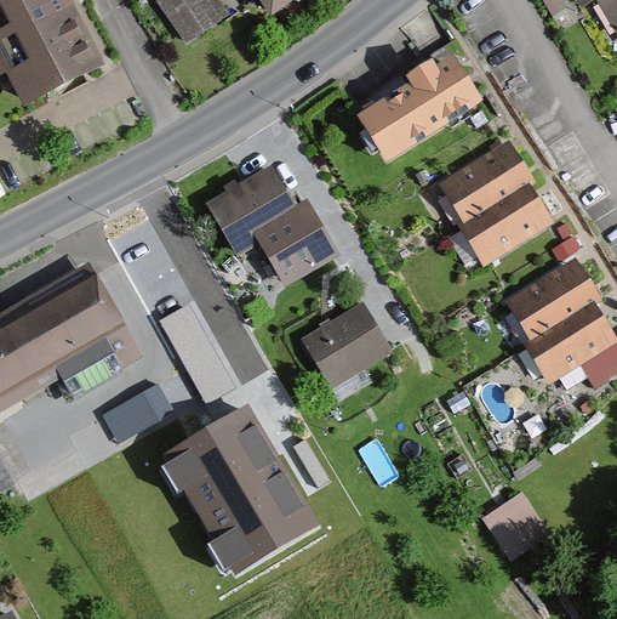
[(0,0),(0,79),(9,74),(29,112),(116,66),(80,0),(0,0)]
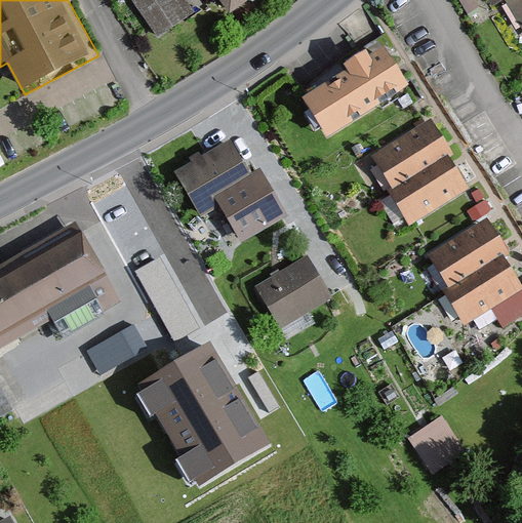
[(130,0),(159,40),(195,15),(184,0),(130,0)]
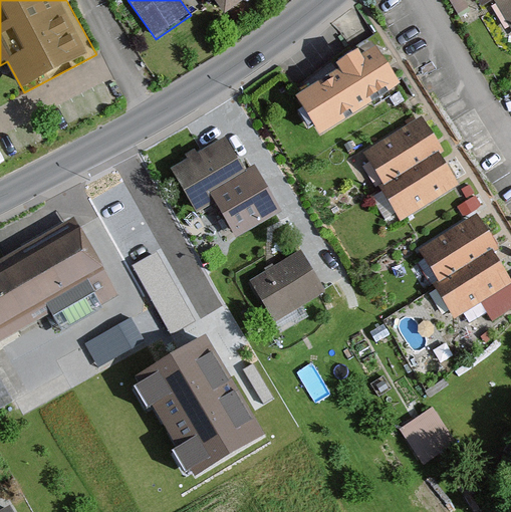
[(216,0),(227,14),(245,0),(216,0)]
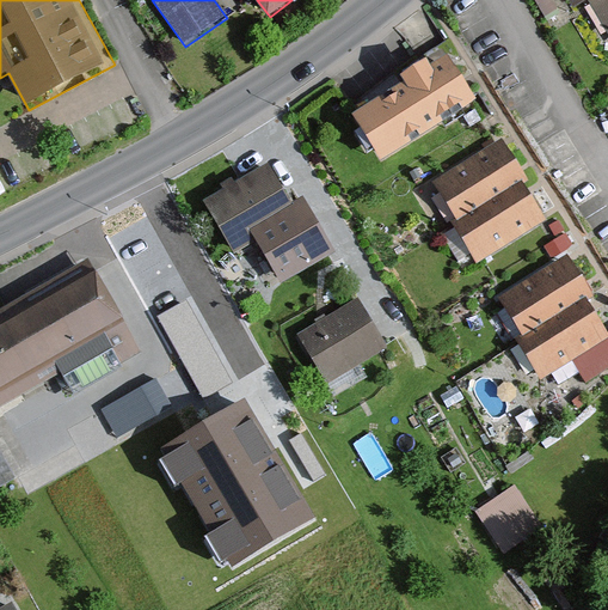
[(587,0),(607,34),(607,0),(587,0)]
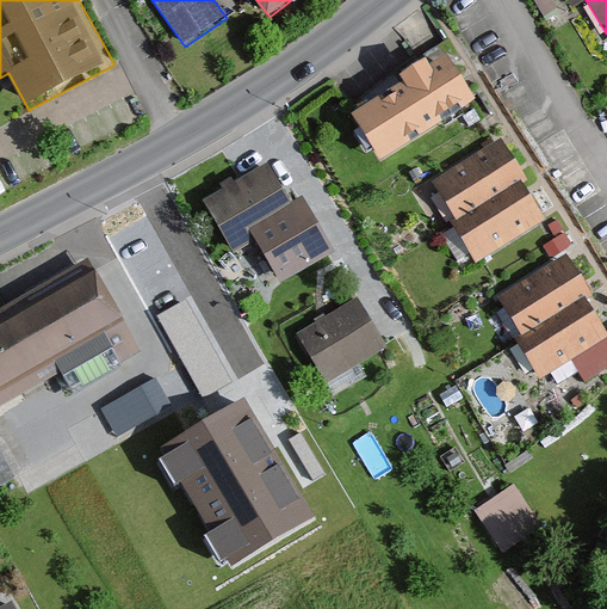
[(443,54),(357,110),(384,153),(471,98),(443,54)]
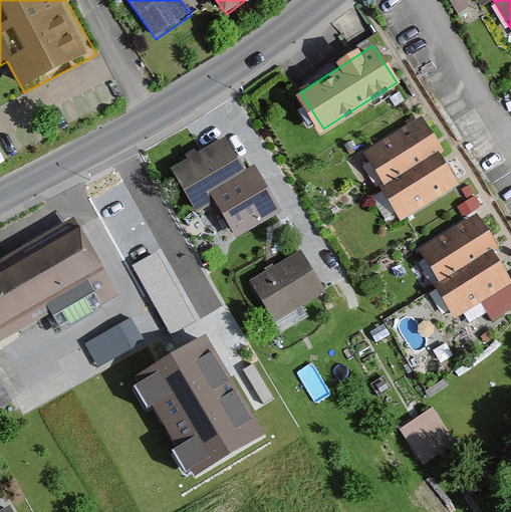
[(425,113),(363,148),(402,217),(464,182),(425,113)]
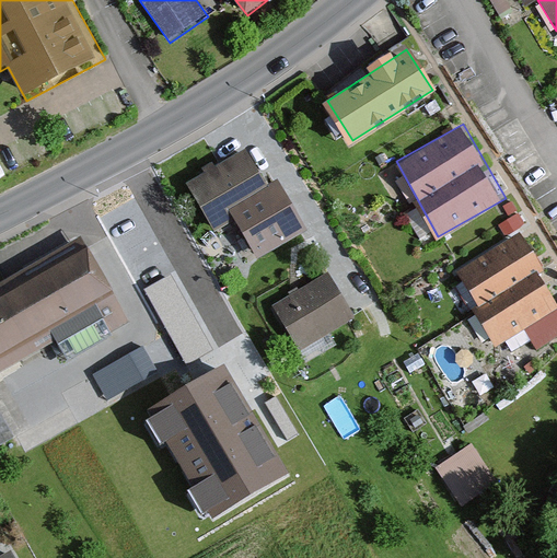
[(242,150),(188,183),(211,222),(230,211),(254,252),(300,225),(274,182),(264,187),(242,150)]
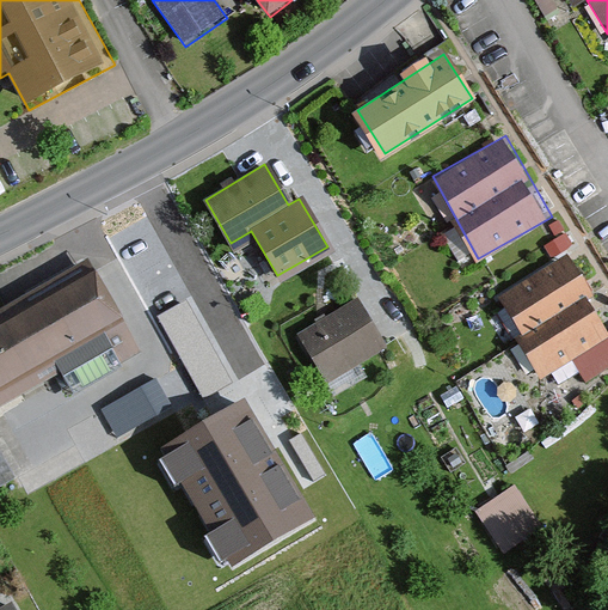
[(571,246),(502,292),(529,334),(520,340),(540,371),(607,329),(588,299),(600,292),(571,246)]
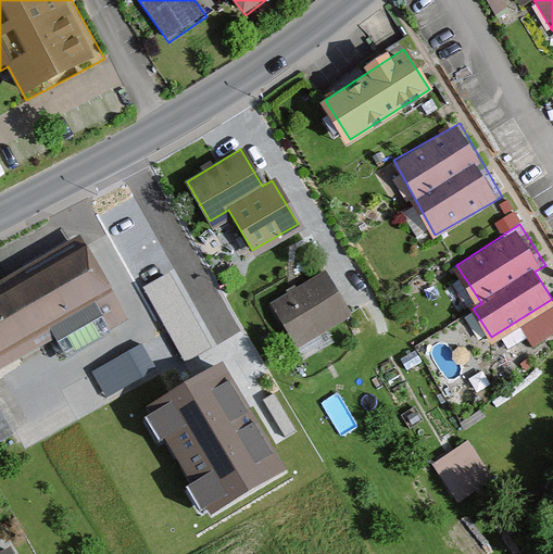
[(76,239),(0,280),(0,355),(50,327),(62,349),(120,317),(76,239)]
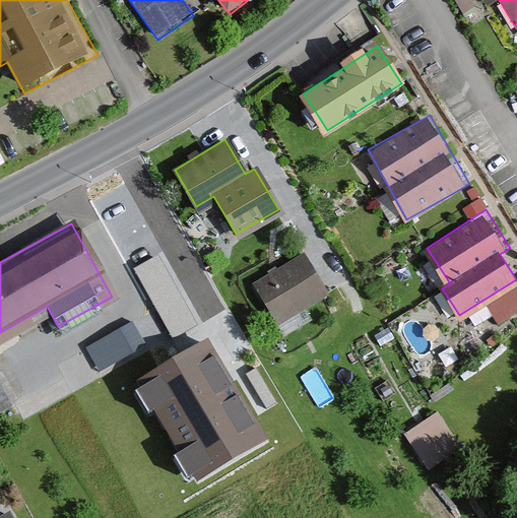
[(305,253),(253,281),(282,336),(306,323),(298,310),(327,294),(305,253)]
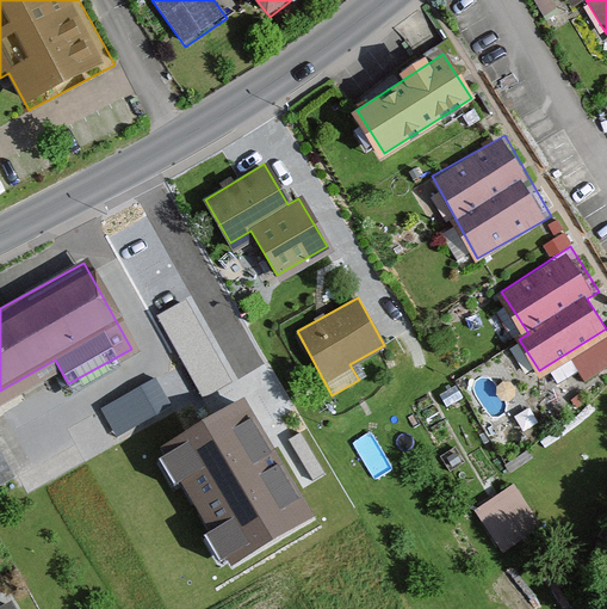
[(229,379),(183,299),(155,314),(200,395),(229,379)]
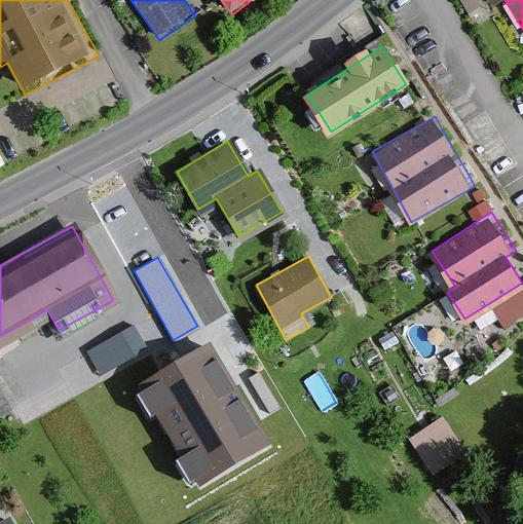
[(143,347),(131,326),(87,350),(100,372),(143,347)]
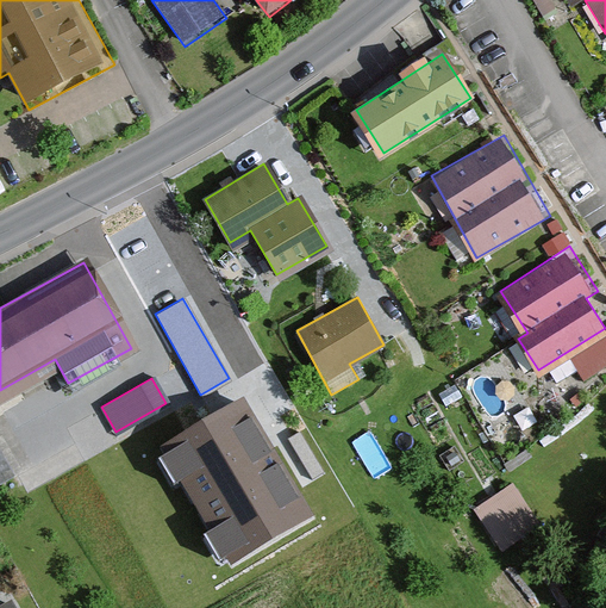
[(238,398),(160,444),(227,559),(306,513),(238,398)]
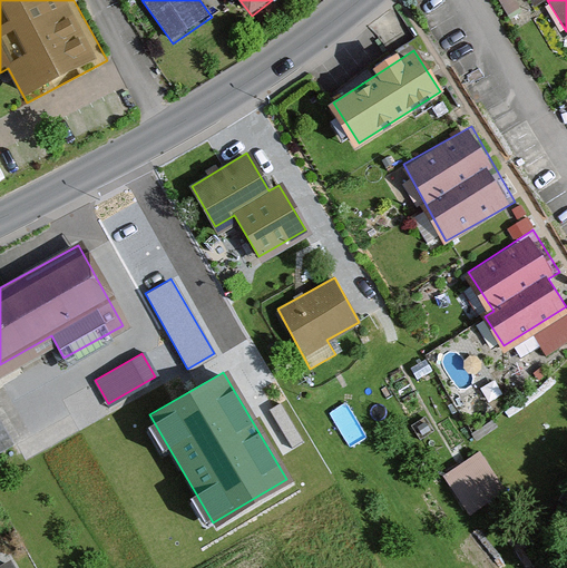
[(468,510),(505,485),(477,447),(441,473),(468,510)]
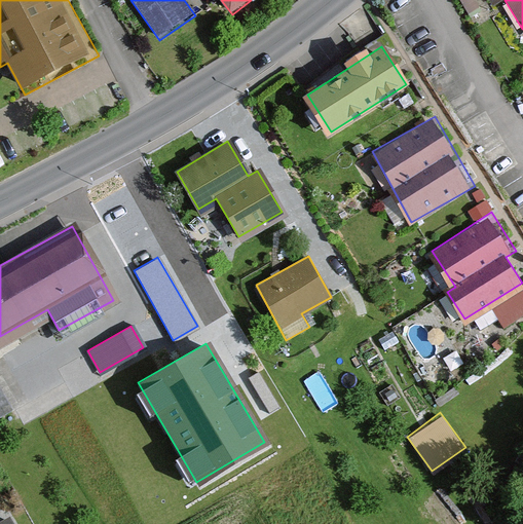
[(11,523),(7,515),(0,518),(0,523),(11,523)]
